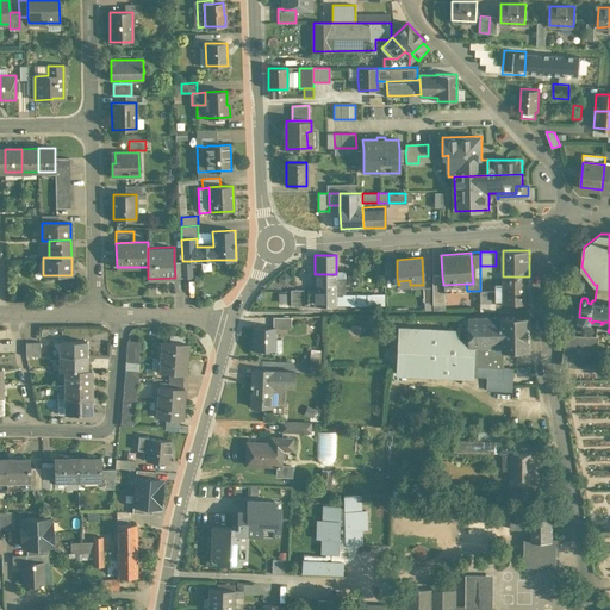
[(397,261),(384,262),(384,278),(394,277),(394,275),(397,275),(397,261)]
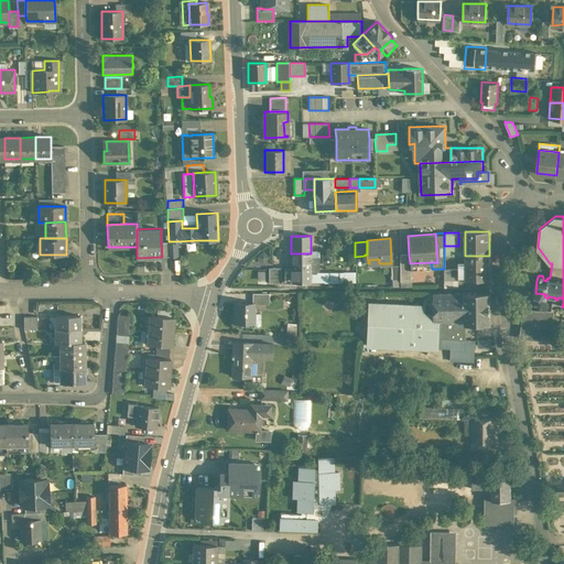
[(458,256),(458,246),(444,246),(444,256),(458,256)]
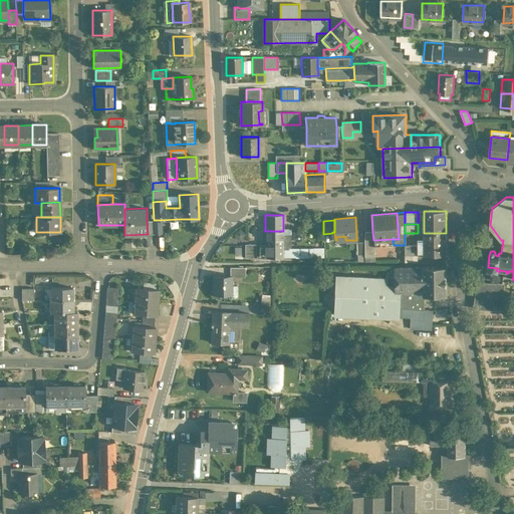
[(283,231),(265,231),(265,245),(265,257),(265,258),(283,257),(283,249),(283,231)]
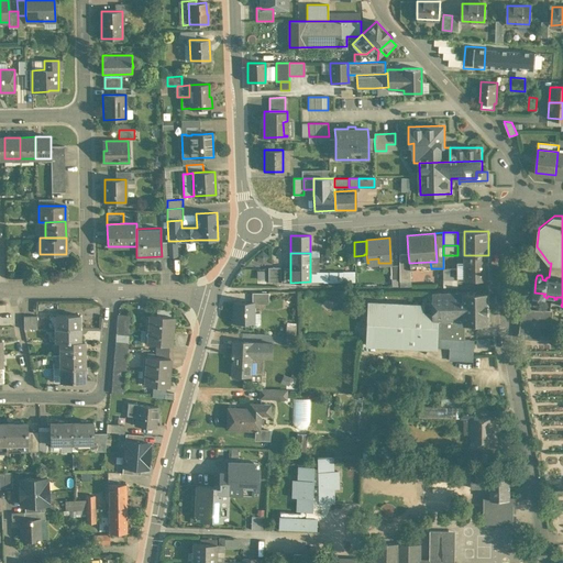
[(408,254),(399,254),(399,265),(399,278),(399,287),(410,286),(409,263),(408,254)]
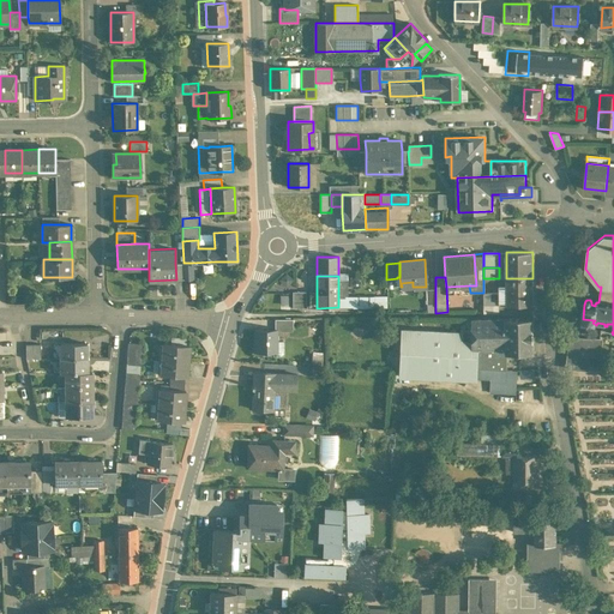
[(533,278),(506,278),(506,293),(499,293),(483,293),(483,305),(498,305),(506,305),(506,306),(533,305),(533,278)]
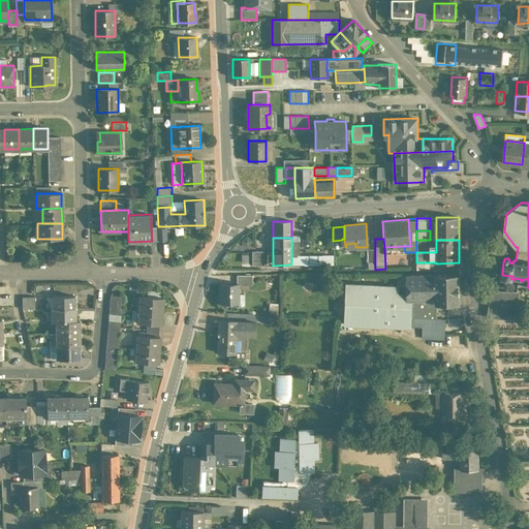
[(263,251),(252,251),(252,265),(263,265),(263,251)]
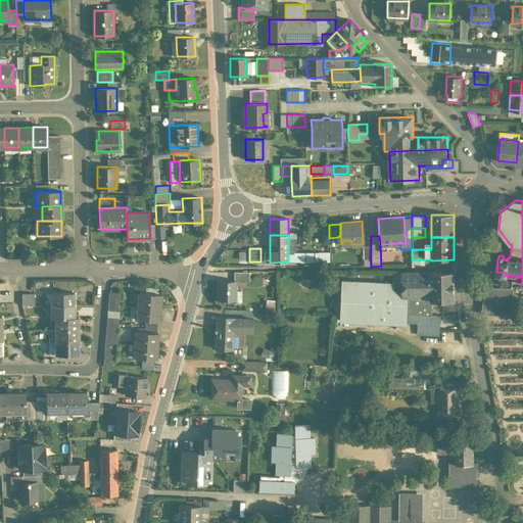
[(296,253),(288,253),(288,262),(327,262),(327,252),(296,253)]
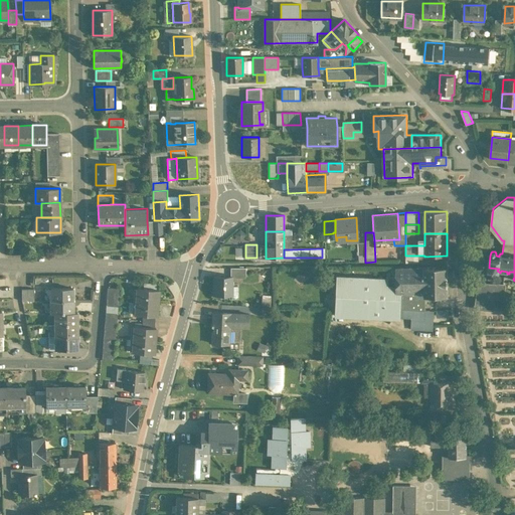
[(448,267),(424,268),(424,293),(424,296),(425,296),(448,296),(448,267)]
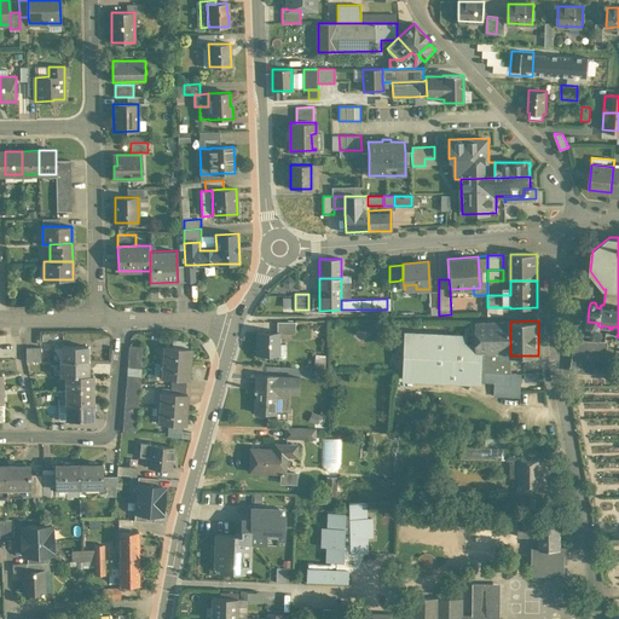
[(476,353),(510,352),(510,322),(476,322),(476,346),(476,353)]
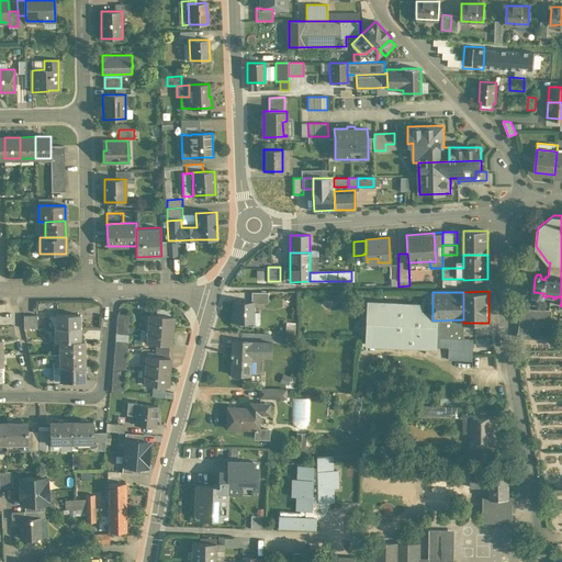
[(253,302),(235,302),(235,311),(234,311),(234,322),(249,322),(249,326),(260,326),(260,312),(253,312),(253,302)]
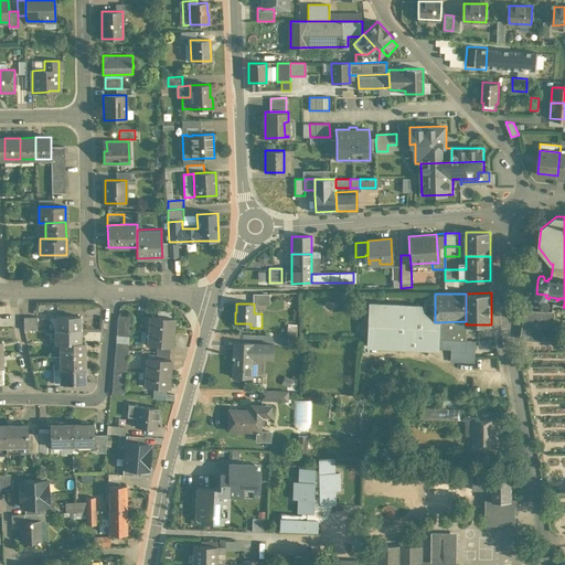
[(435,322),(435,316),(426,316),(426,308),(369,306),(368,317),(366,344),(398,347),(398,350),(405,350),(405,347),(456,349),(471,350),(471,349),(472,340),(467,340),(467,324),(466,324),(466,321),(435,322)]
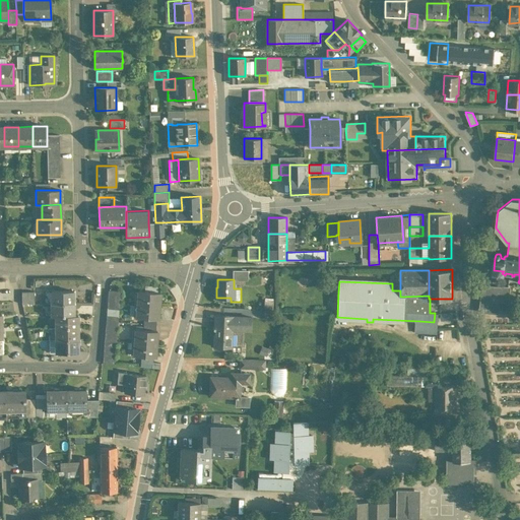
[(500,287),(483,285),(480,311),(497,313),(498,309),(507,310),(509,288),(500,286),(500,287)]
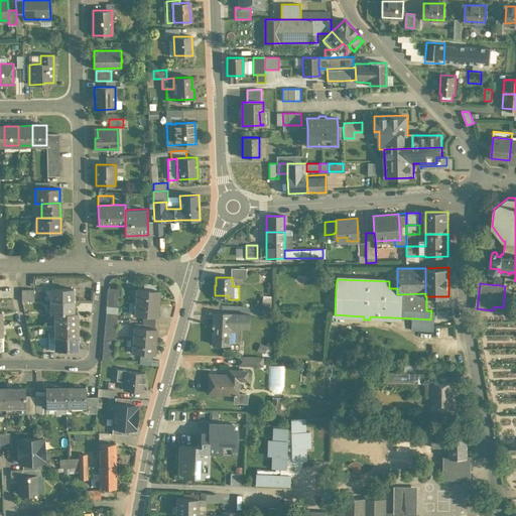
[(73,301),(73,288),(50,289),(50,296),(53,296),(53,301),(73,301)]
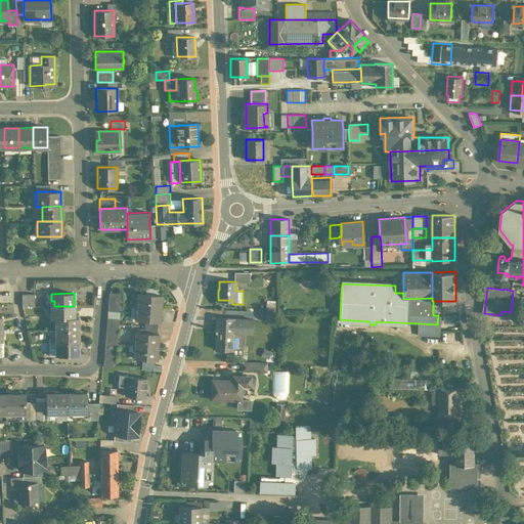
[(146,294),(139,293),(138,306),(161,308),(161,295),(159,294),(146,294)]
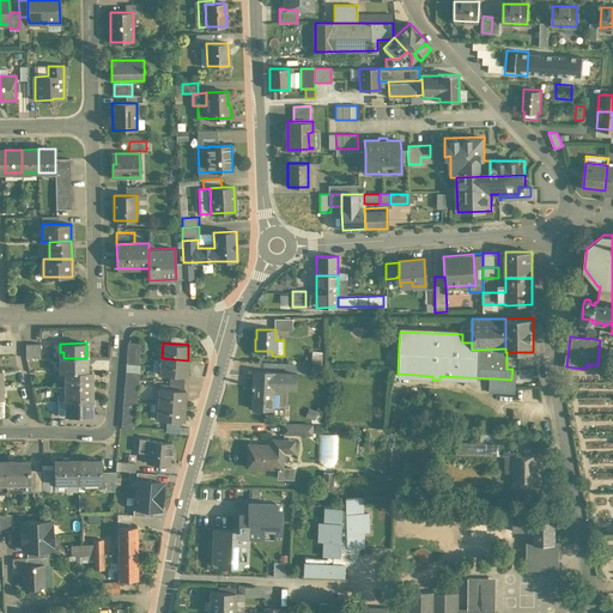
[(40,344),(25,344),(26,358),(41,358),(40,344)]
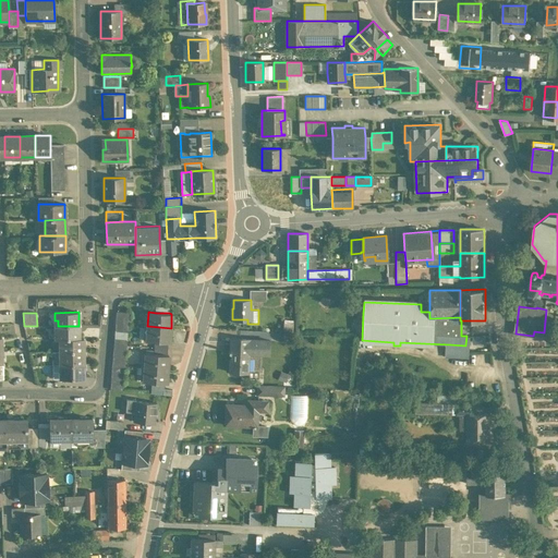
[(79,339),(79,326),(58,326),(56,326),(56,334),(58,334),(58,339),(60,339),(79,339)]
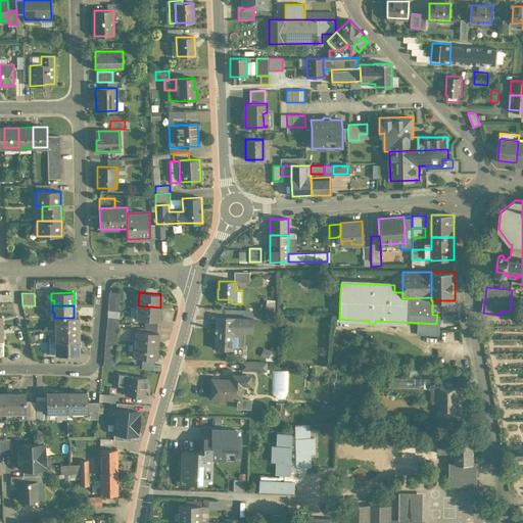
[(160,307),(138,305),(137,319),(145,320),(157,321),(159,321),(160,307)]
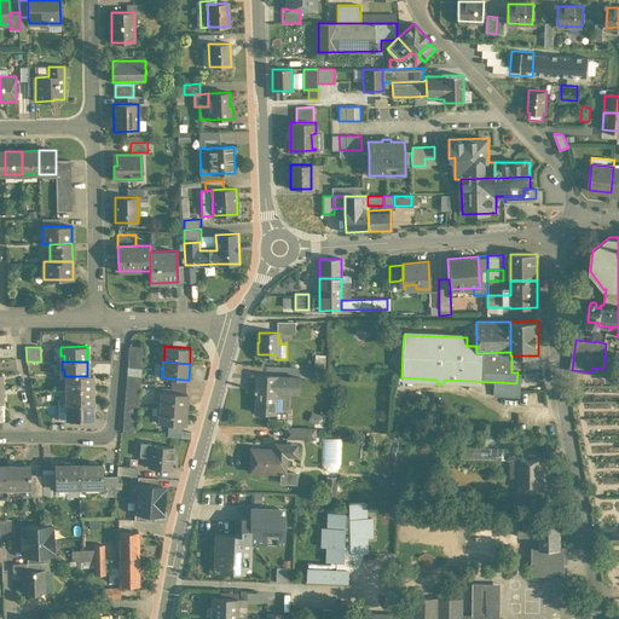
[(277,375),(265,375),(264,388),(255,388),(254,412),(275,414),(276,391),(288,392),(288,393),(299,393),(299,377),(277,376),(277,375)]
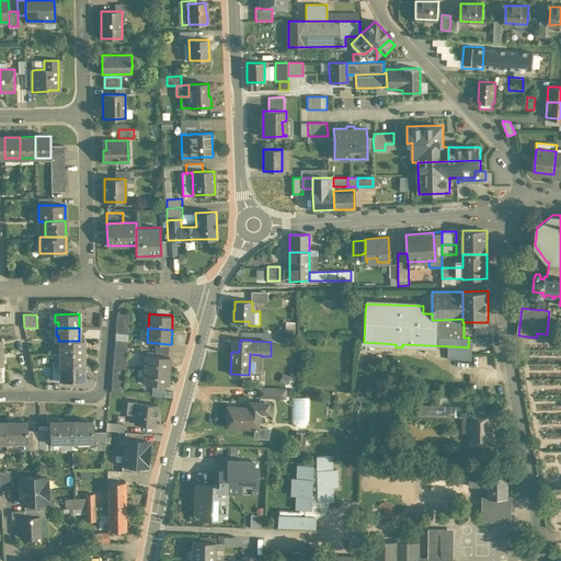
[(84,353),(83,341),(79,341),(60,341),(60,348),(63,348),(63,354),(84,353)]
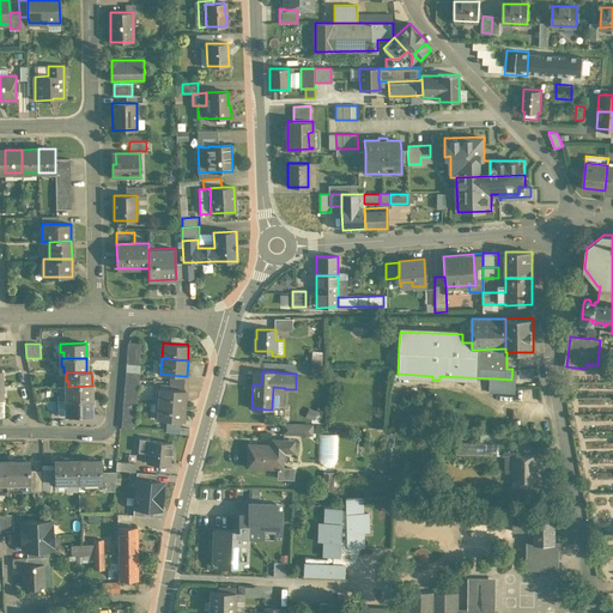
[(511,380),(495,378),(495,394),(515,395),(516,378),(511,378),(511,380)]
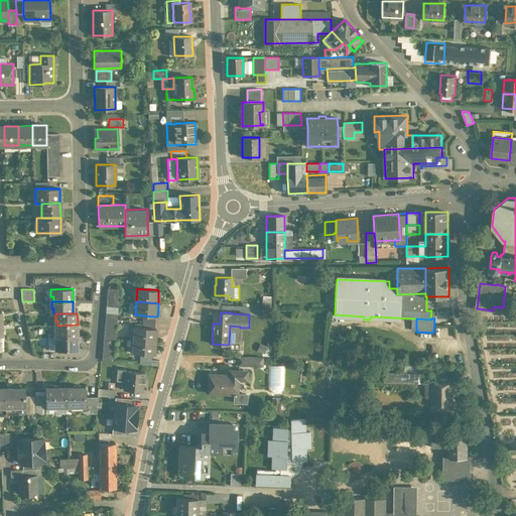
[(78,337),(78,325),(57,326),(55,326),(55,333),(57,333),(57,338),(78,337)]
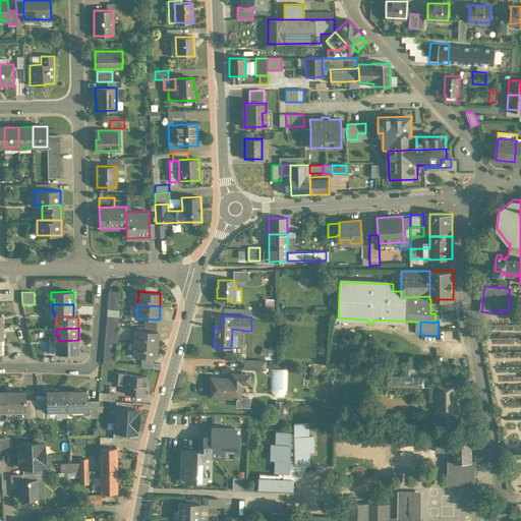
[(56,336),(56,329),(49,329),(49,341),(58,341),(58,336),(56,336)]
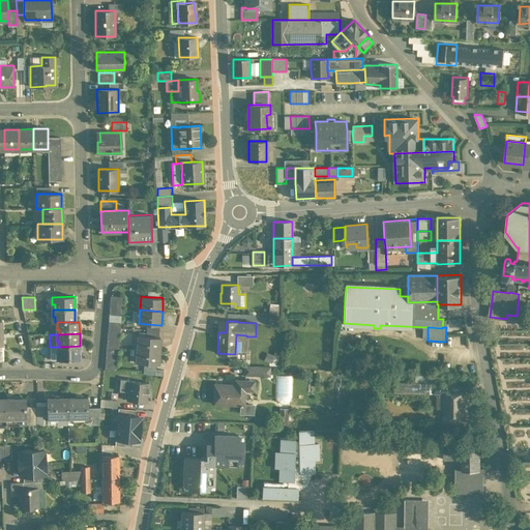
[(146,335),(138,335),(137,349),(159,350),(160,336),(158,336),(146,335)]
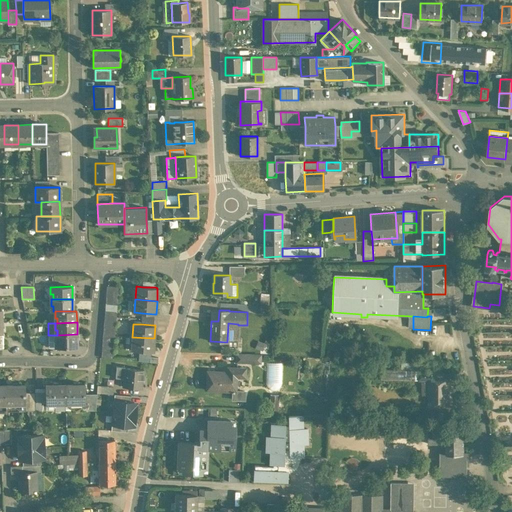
[(77,347),(77,334),(57,335),(48,335),(49,347),(77,347)]
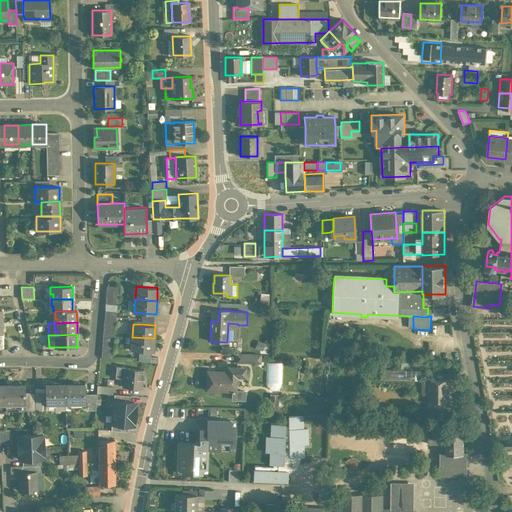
[(154,338),(132,337),(131,350),(139,350),(151,351),(153,352),(154,338)]
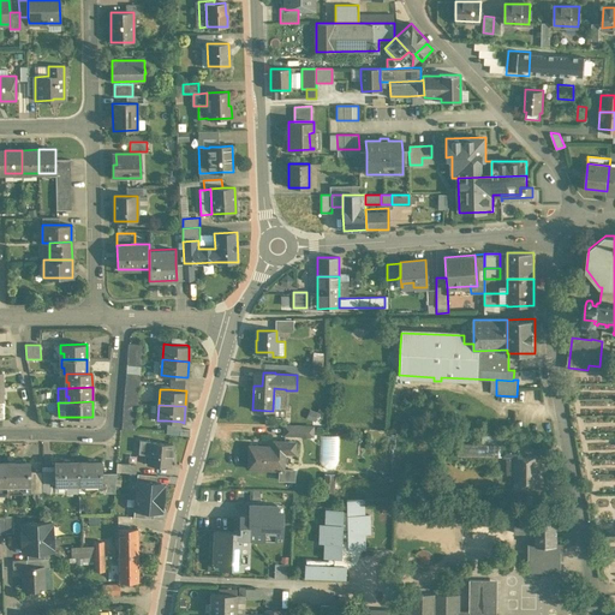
[(312,427),(285,425),(284,435),(312,435),(312,427)]
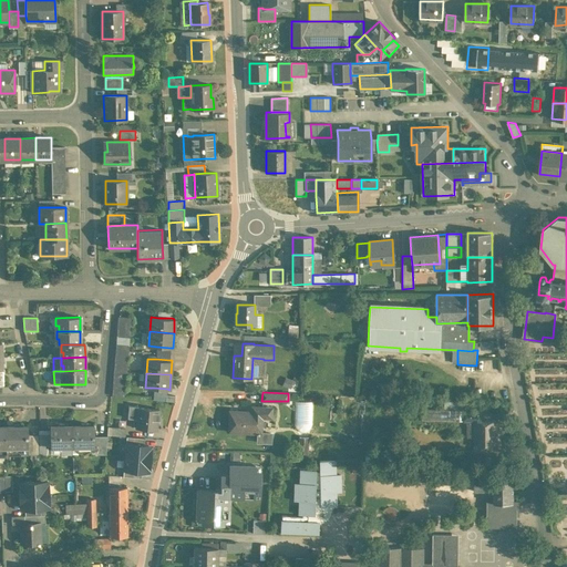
[(295,401),(295,430),(311,430),(311,401),(295,401)]
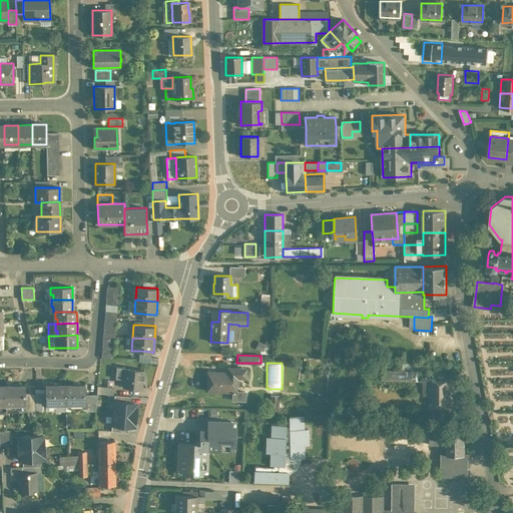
[(416,363),(403,363),(403,371),(416,371),(416,363)]
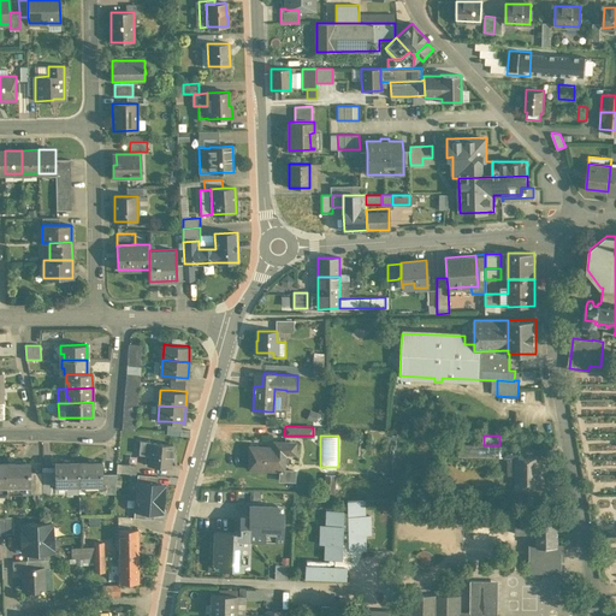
[(173,444),(150,443),(140,442),(138,455),(149,455),(148,466),(169,467),(170,457),(172,457),(173,444)]
